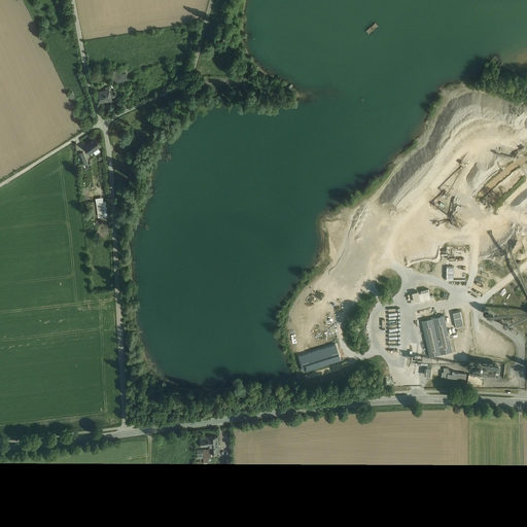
[(109,89),(96,93),(99,104),(112,100),(109,89)]
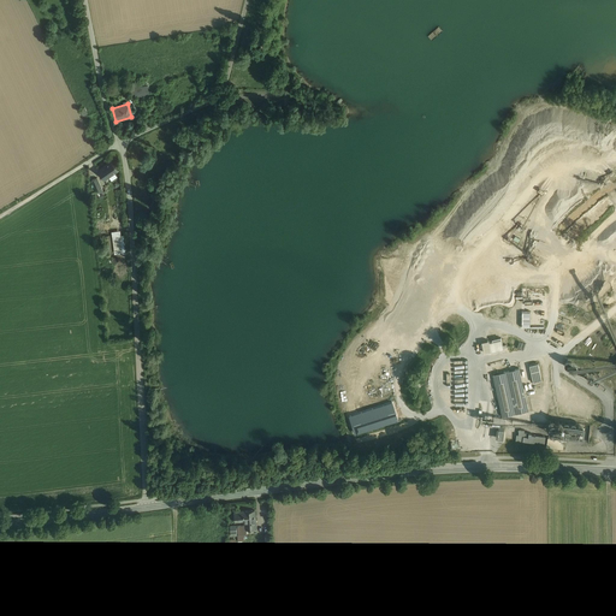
[(111,161),(99,170),(105,178),(117,170),(111,161)]
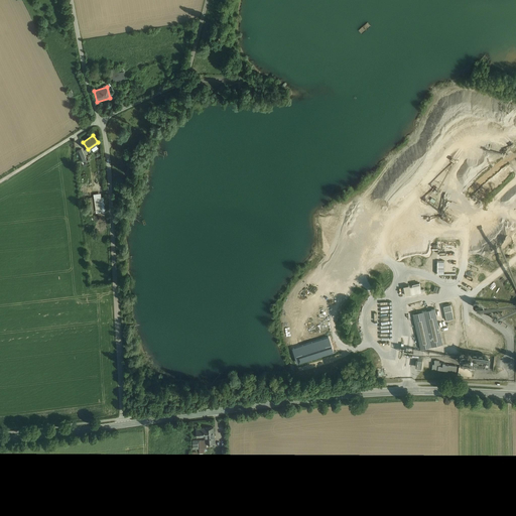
[(86,158),(82,149),(77,151),(81,160),(86,158)]
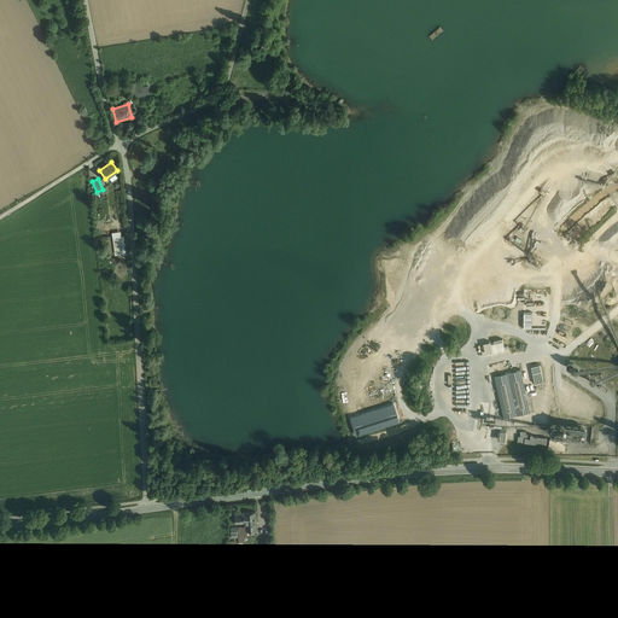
[(437,260),(431,254),(425,258),(431,266),(437,260)]
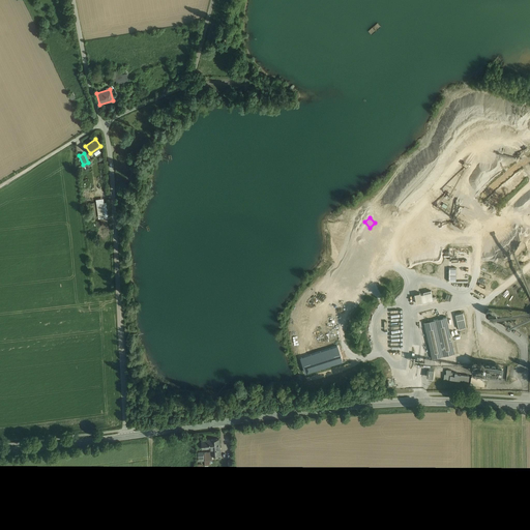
[(417,303),(435,299),(433,290),(422,292),(414,294),(417,303)]
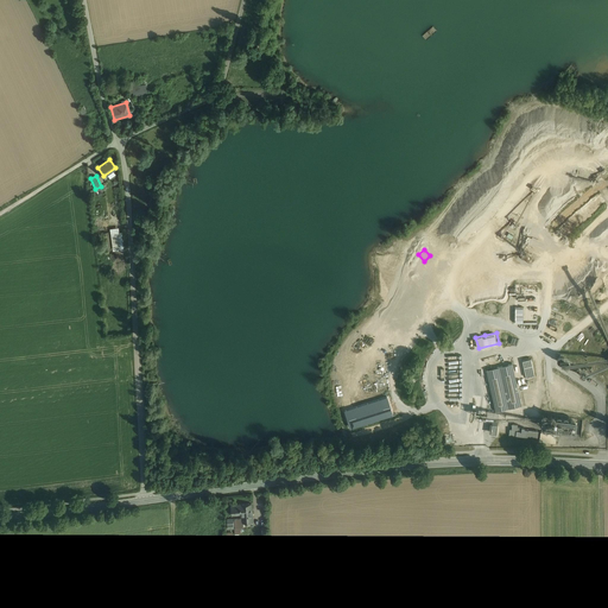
[(513,363),(486,369),(495,410),(523,404),(513,363)]
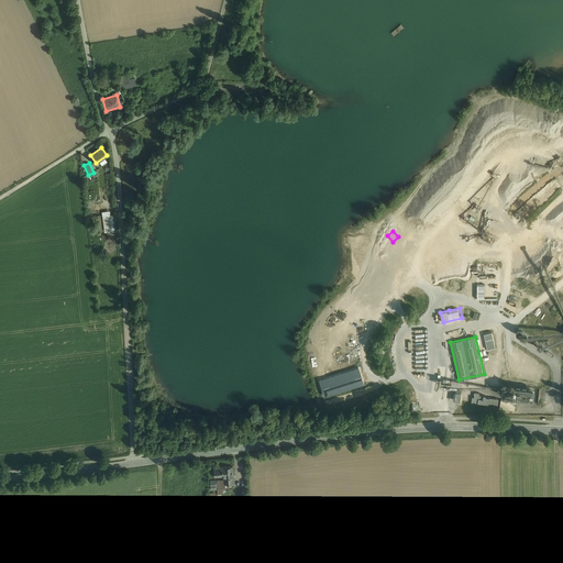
[(539,399),(540,388),(507,383),(505,395),(539,399)]
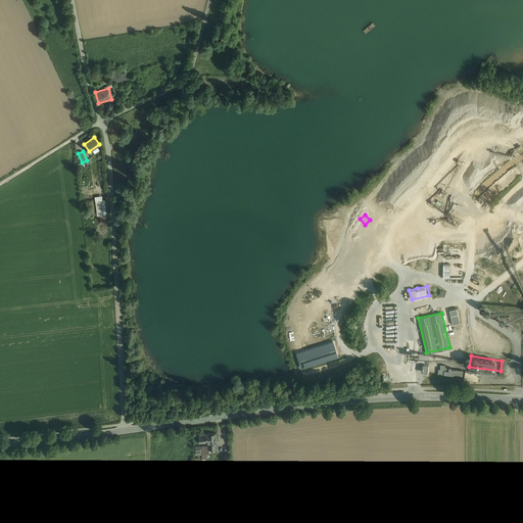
[(422,363),(421,372),(428,373),(429,364),(422,363)]
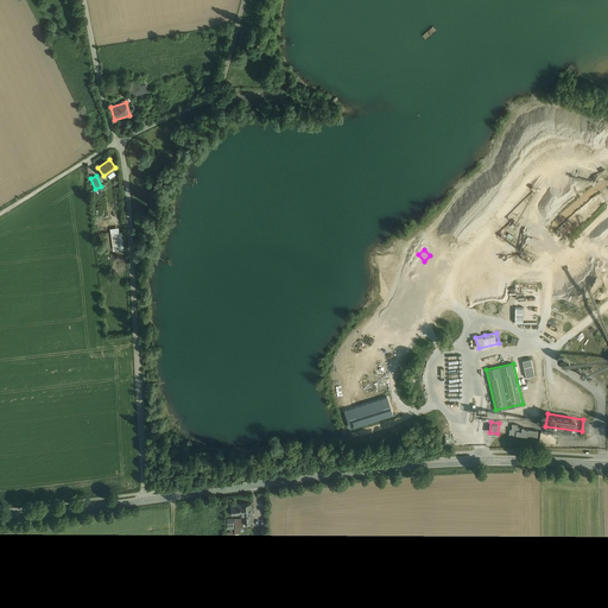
[(510,428),(508,434),(515,435),(515,437),(537,439),(538,430),(525,429),(525,426),(518,426),(518,423),(512,423),(512,428),(510,428)]
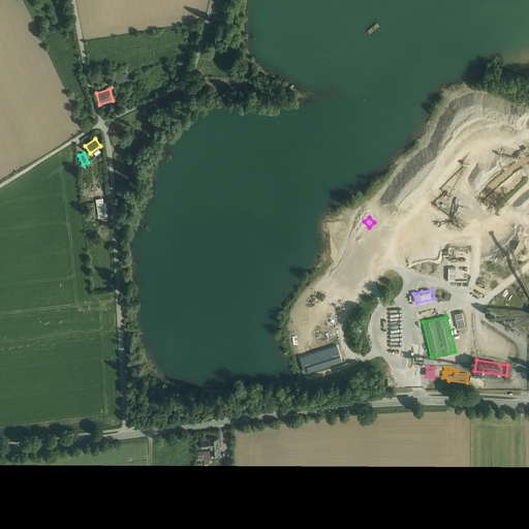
[(470,375),(469,383),(484,385),(485,377),(470,375)]
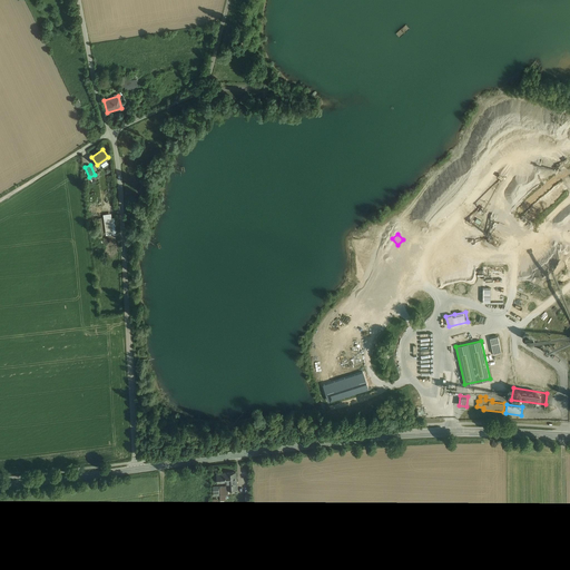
[(220,497),(220,501),(227,501),(226,495),(227,495),(226,485),(213,487),(214,497),(220,497)]
